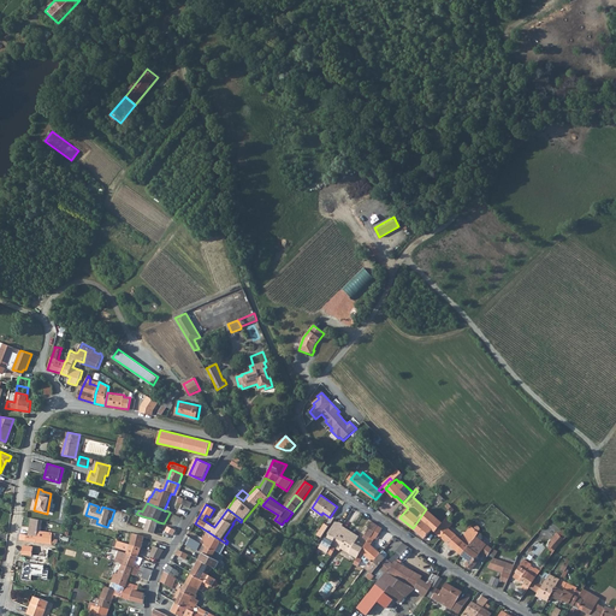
[(426,509),(413,528),(425,539),(433,529),(442,538),(448,528),(442,523),(426,509)]
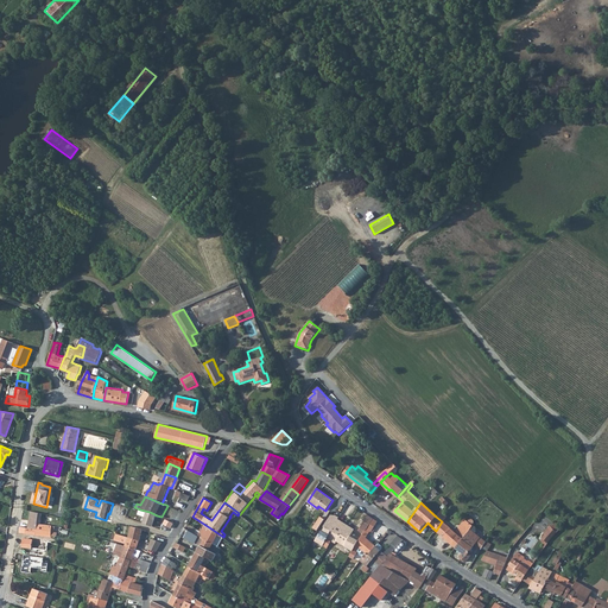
[(38,513),(31,511),(29,527),(39,530),(40,524),(42,514),(38,513)]
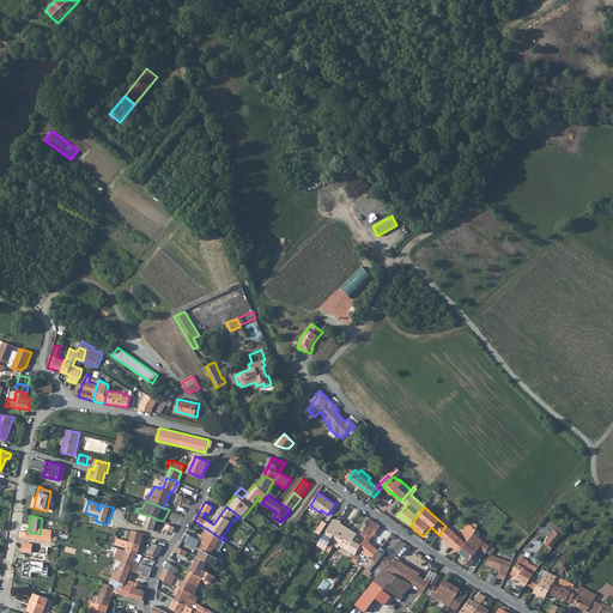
[(445,526),(439,535),(437,538),(442,541),(444,539),(460,552),(473,535),(477,529),(478,527),(478,526),(478,525),(478,523),(477,523),(475,523),(474,523),(472,522),(469,523),(459,536),(455,533),(460,528),(445,515),(439,521),(445,526)]
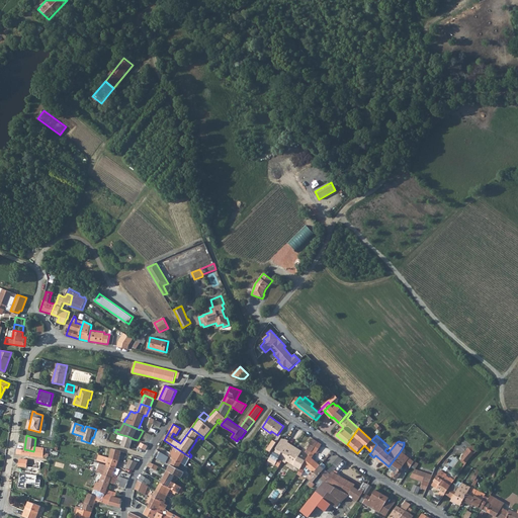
[(134,439),(127,436),(123,447),(130,449),(134,439)]
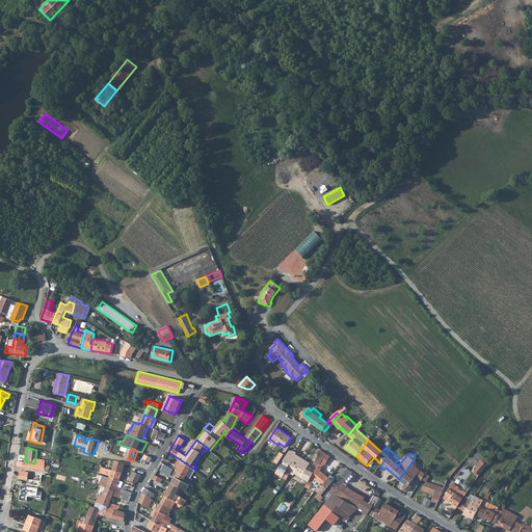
[(290,464),(297,453),(291,450),(284,460),(290,464)]
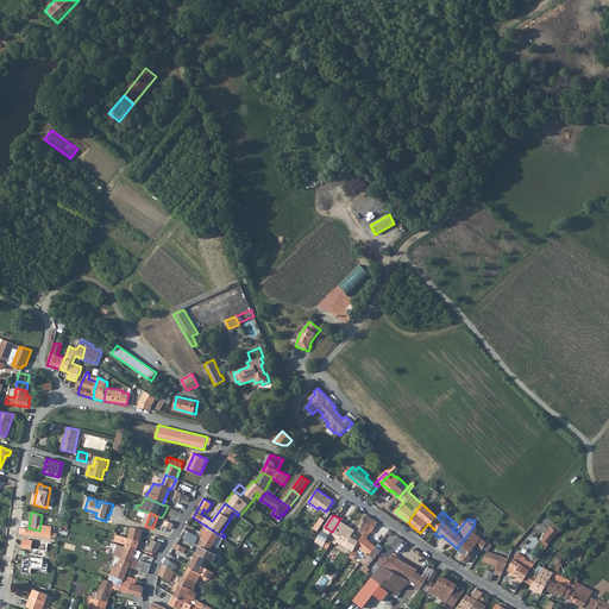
[(369,516),(362,529),(366,533),(375,520),(369,516)]
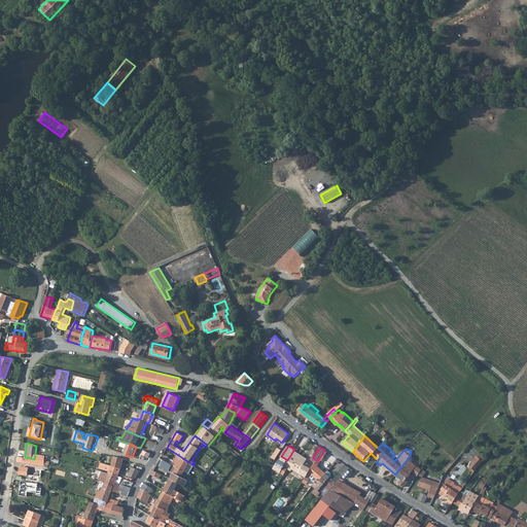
[(272,457),(275,459),(281,450),(278,448),(272,457)]
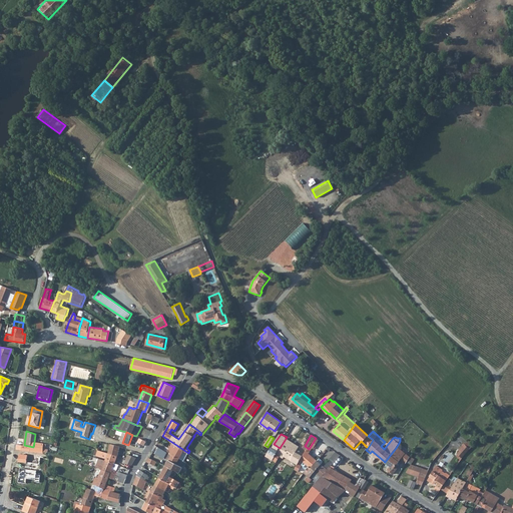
[(285,457),(298,465),(299,464),(304,457),(296,452),(299,447),(287,439),(288,438),(287,437),(280,448),(283,451),(280,457),(284,459),(285,457)]
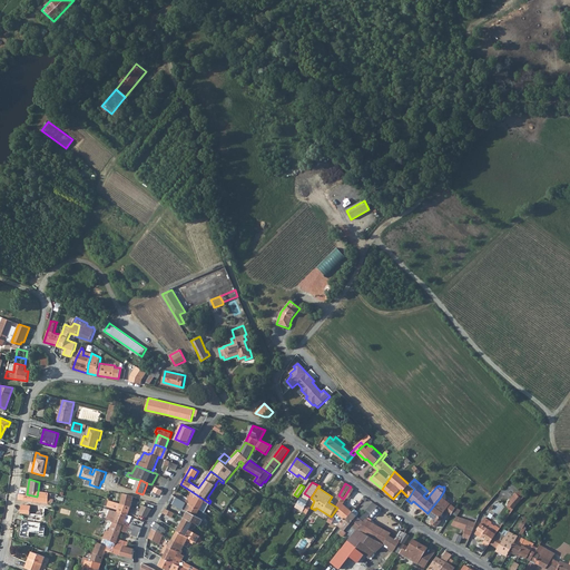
[(337,517),(338,516),(343,518),(347,520),(353,512),(344,504),(347,498),(349,499),(355,489),(351,487),(343,499),(337,508),(332,516),(334,518),(335,516),(337,517)]
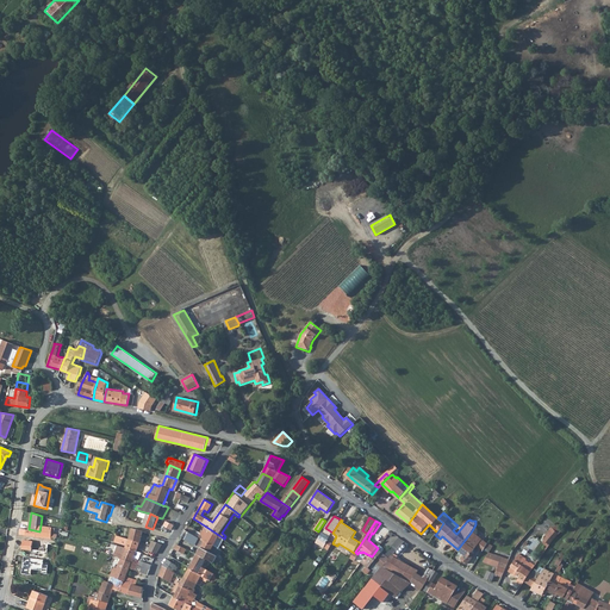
[(19,534),(47,537),(48,527),(41,526),(39,531),(29,529),(20,528),(19,534)]
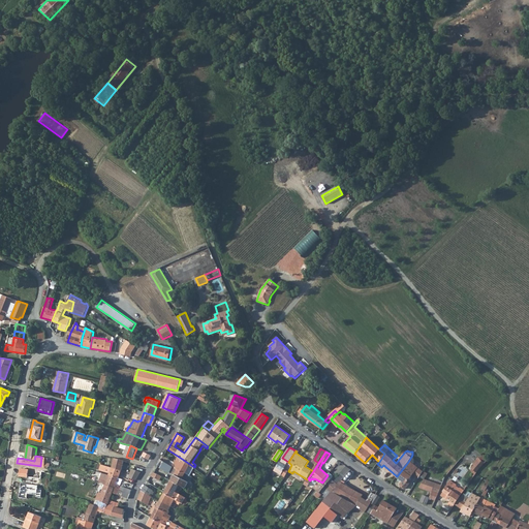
[(174,466),(186,472),(191,465),(179,457),(175,462),(165,458),(164,461),(174,466)]
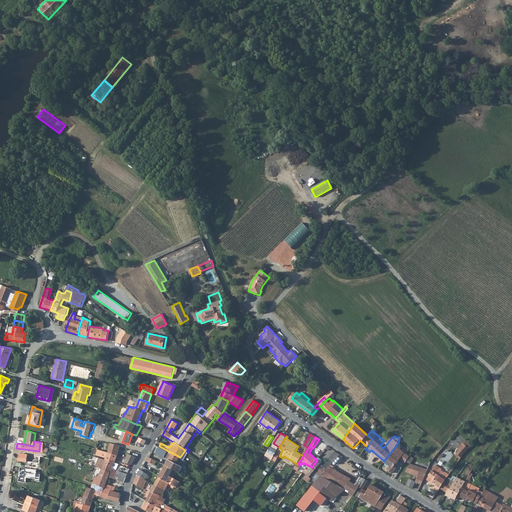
[(111,443),(109,452),(118,455),(119,452),(120,446),(111,443)]
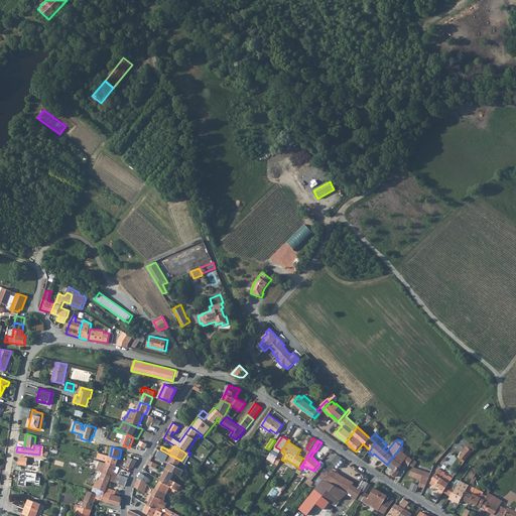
[(464,460),(471,450),(466,446),(459,457),(464,460)]
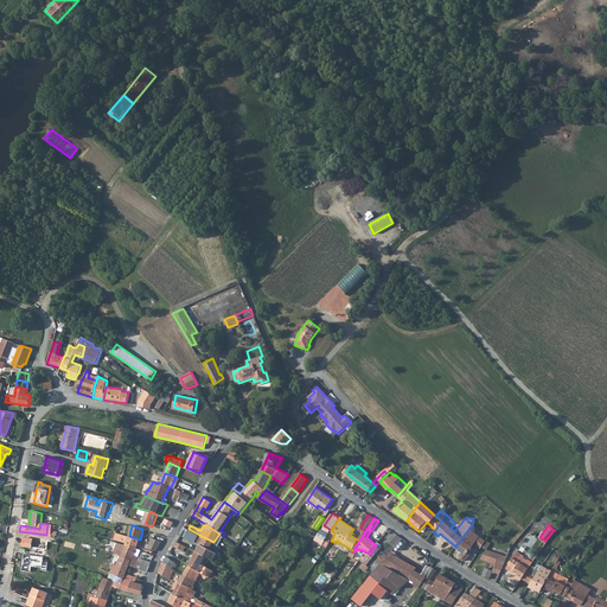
[(195,543),(197,540),(199,535),(189,529),(185,528),(181,535),(195,543)]
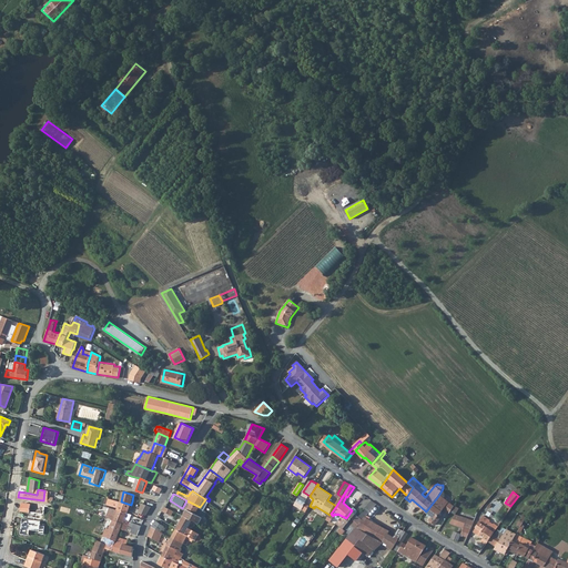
[(307,500),(301,496),(294,505),(302,510),(306,504),(307,500)]
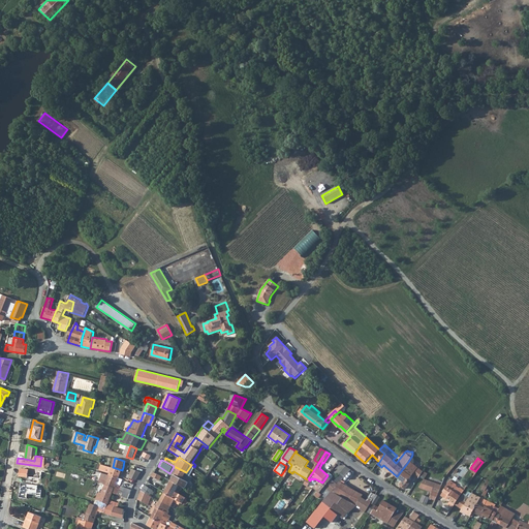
[(408,462),(397,476),(406,484),(412,473),(418,477),(419,476),(423,471),(416,467),(416,468),(415,467),(416,464),(416,463),(415,462),(414,462),(413,462),(412,462),(411,463),(411,464),(408,462)]
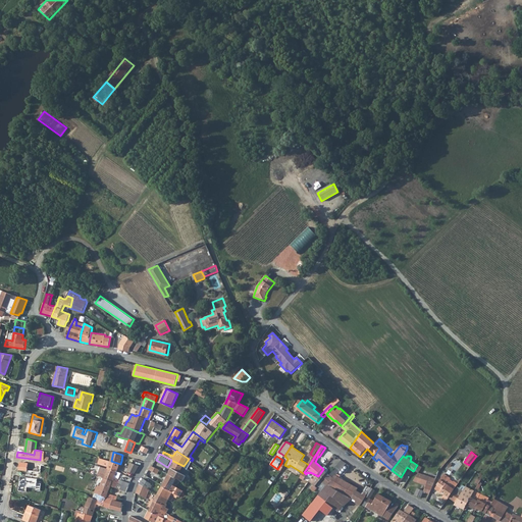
[(98,464),(108,467),(107,469),(117,472),(118,470),(120,464),(111,461),(100,458),(98,464)]
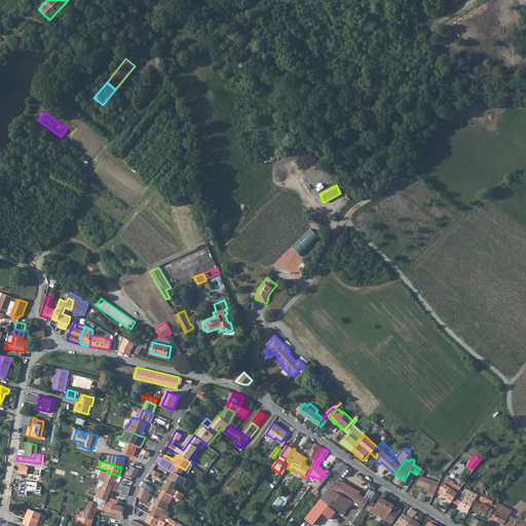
[(185,470),(173,463),(171,467),(175,470),(170,478),(179,482),(184,485),(188,479),(190,478),(191,476),(192,475),(185,470)]
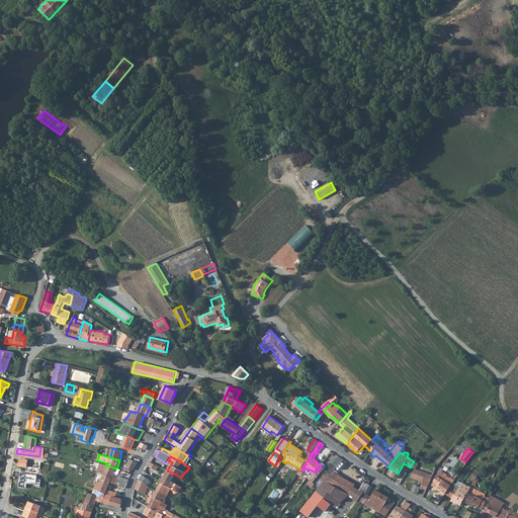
[(15,464),(40,468),(41,461),(16,458),(15,464)]
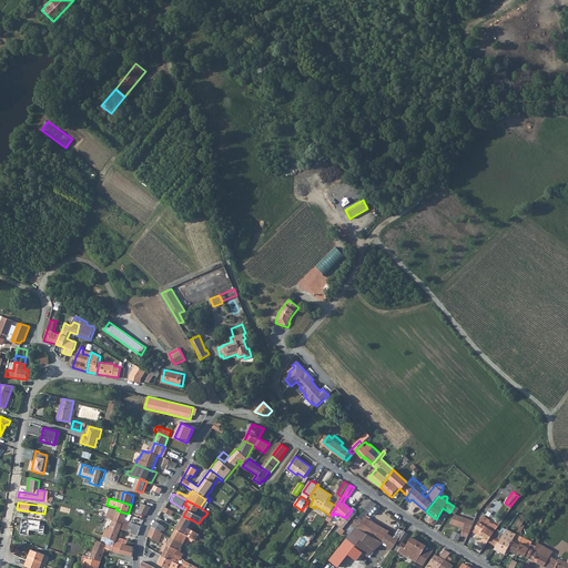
[(142,503),(139,513),(146,515),(152,506),(142,503)]
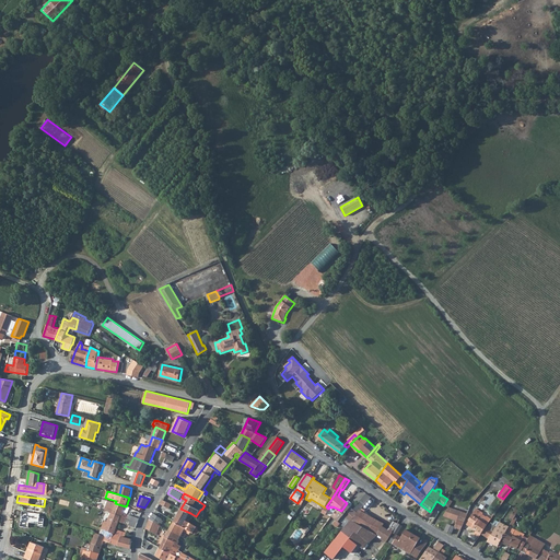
[(121,516),(127,517),(130,508),(126,506),(115,503),(114,508),(112,513),(121,516)]
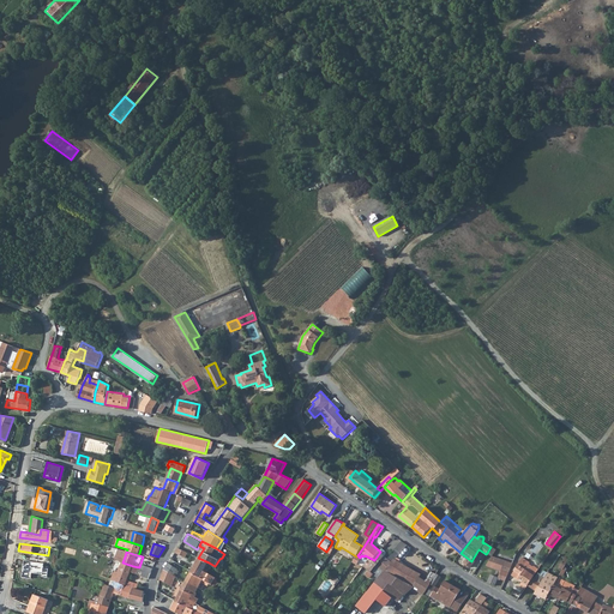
[(369,558),(363,566),(368,571),(366,576),(369,579),(373,575),(377,577),(378,578),(384,571),(385,572),(386,569),(386,570),(393,563),(380,552),(374,560),(369,558)]
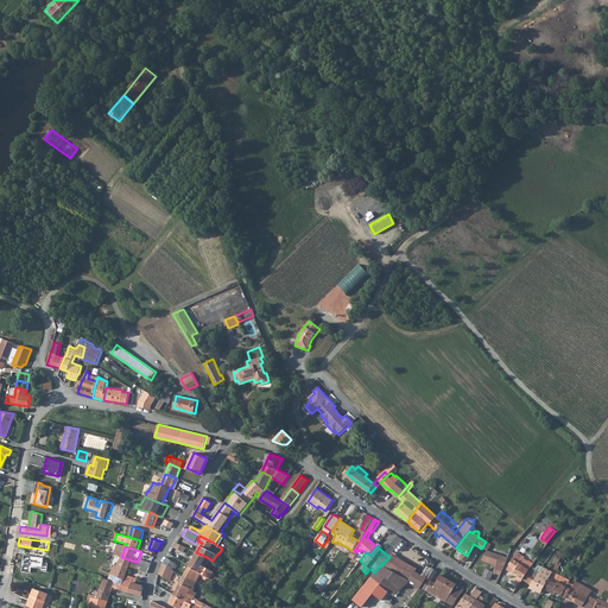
[(552,549),(548,558),(550,561),(548,565),(546,565),(544,569),(542,568),(542,567),(531,586),(530,588),(540,593),(544,588),(555,569),(562,555),(552,549)]
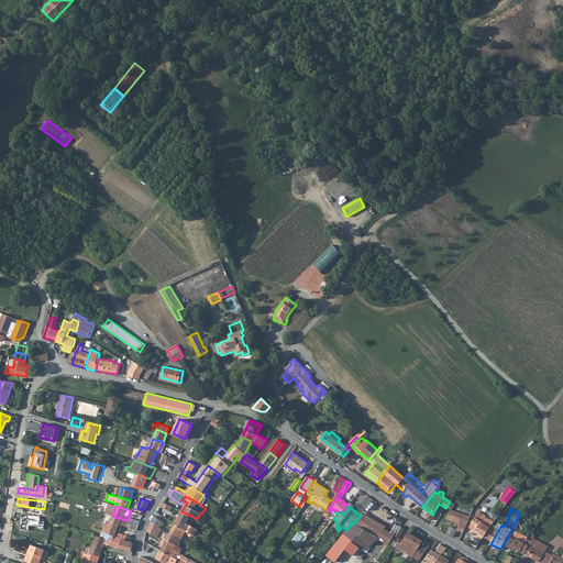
[(460,523),(456,530),(463,532),(471,516),(452,510),(451,510),(446,519),(460,523)]
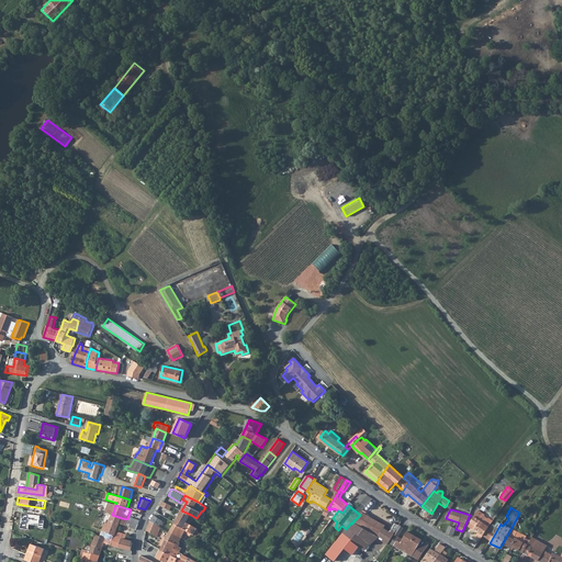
[(187,530),(186,531),(195,537),(195,536),(197,536),(198,536),(199,536),(200,535),(200,534),(200,532),(200,531),(199,531),(200,529),(187,523),(191,515),(181,510),(175,523),(175,524),(187,530)]
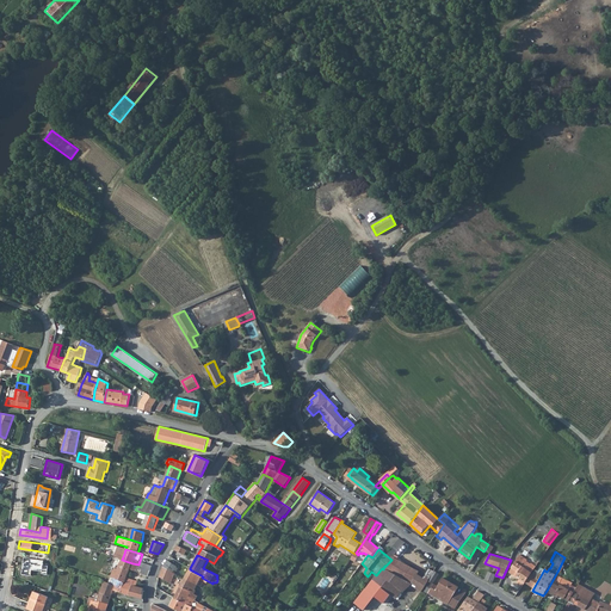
[(526,562),(528,560),(520,555),(512,567),(513,567),(510,572),(525,582),(531,575),(532,574),(526,571),(531,565),(526,562)]
